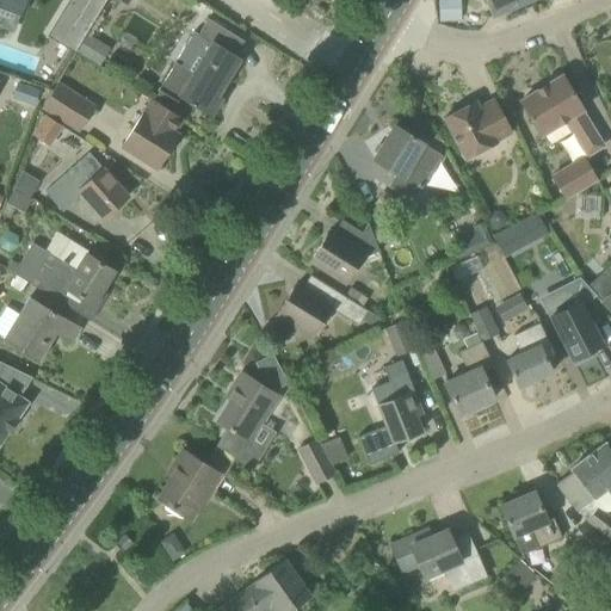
[(0,0),(0,5),(20,12),(25,0),(0,0)]
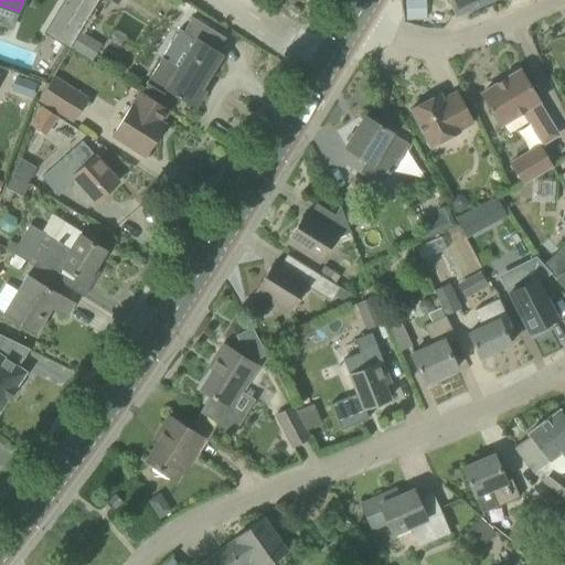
[(71,0),(67,9),(85,19),(96,0),(110,0),(118,4),(120,0),(71,0)]
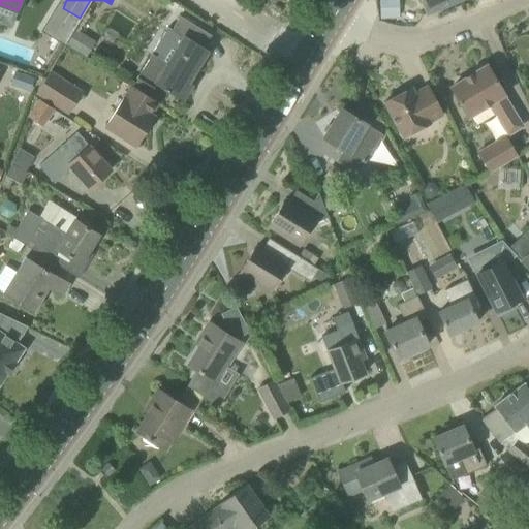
[(379,0),(380,17),(397,17),(396,0),(379,0)]
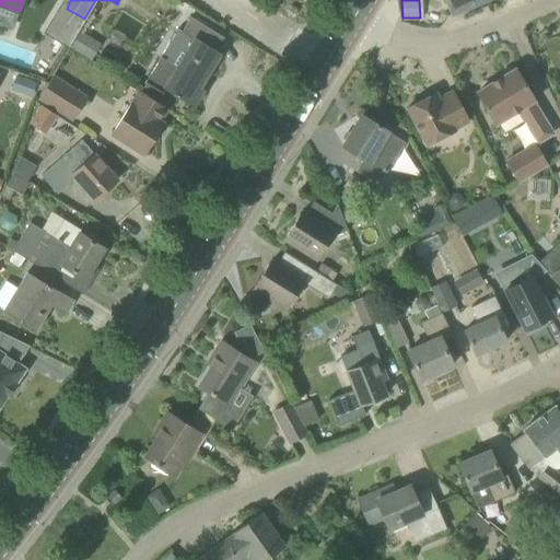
[(488,0),(444,0),(452,16),(488,0)]
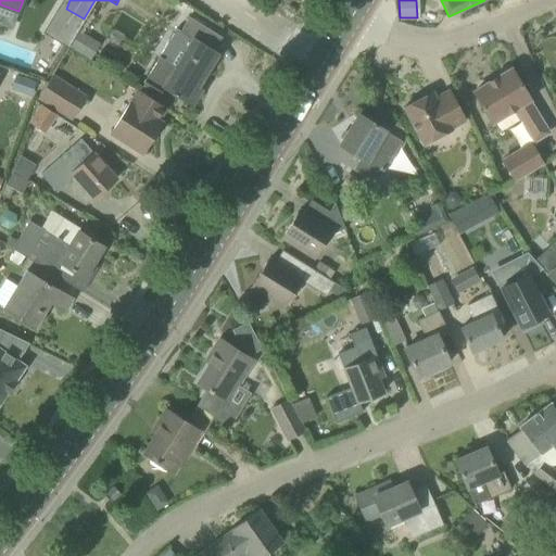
[(223,37),(189,16),(180,30),(177,28),(159,58),(160,58),(144,80),(143,81),(162,93),(165,88),(192,104),(201,89),(198,87),(218,54),(214,52),(223,37)]
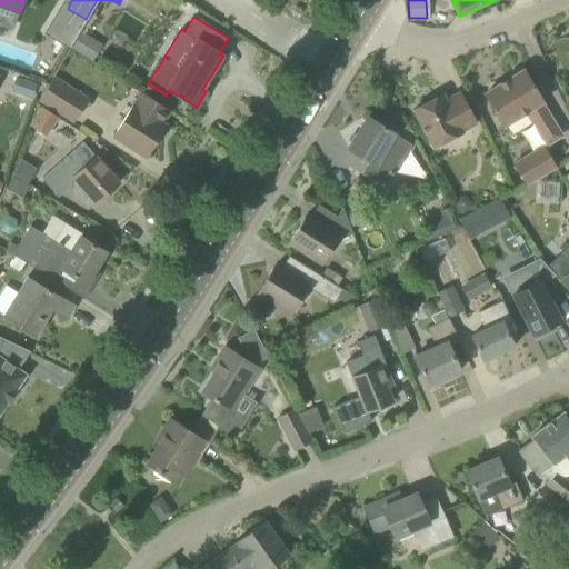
[(99,46),(80,35),(71,49),(90,61),(99,46)]
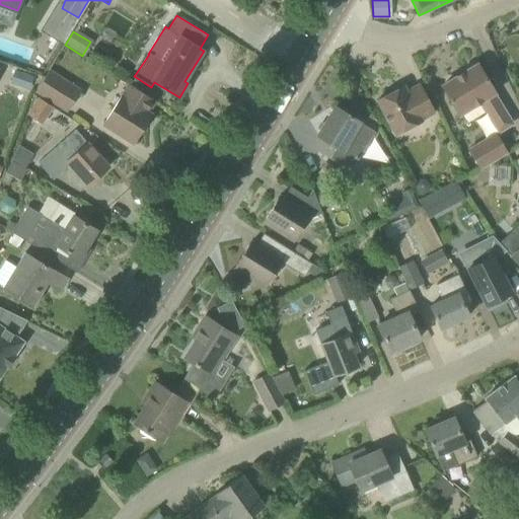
[(476,65),(442,86),(459,115),(480,102),(499,132),(512,124),(494,94),(495,93),(476,65)]
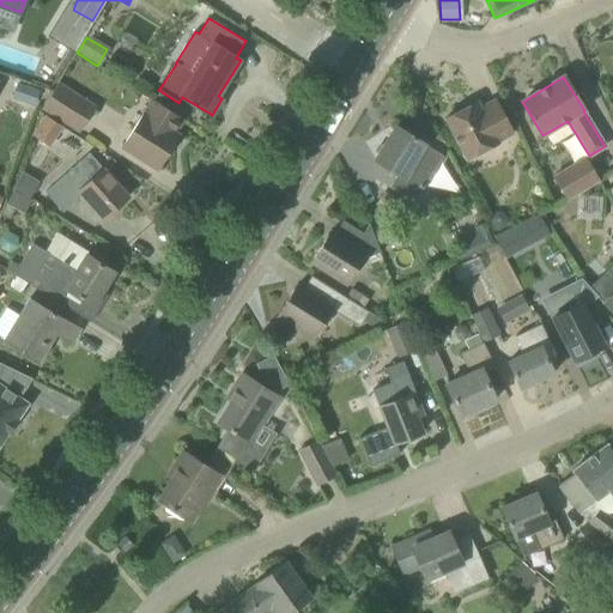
[(35,104),(41,89),(18,80),(12,96),(35,104)]
